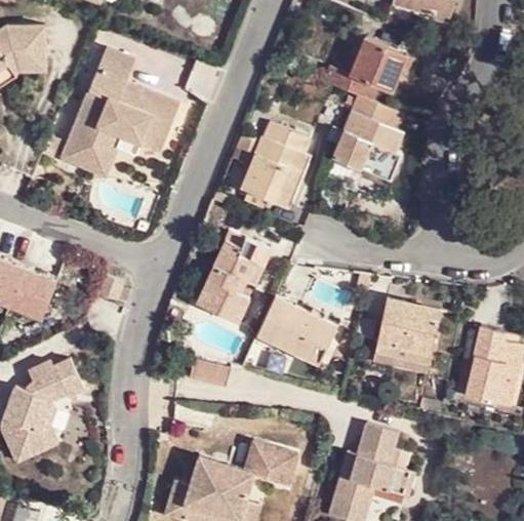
[(393,0),(393,3),(433,15),(433,19),(449,23),(454,0),(393,0)]
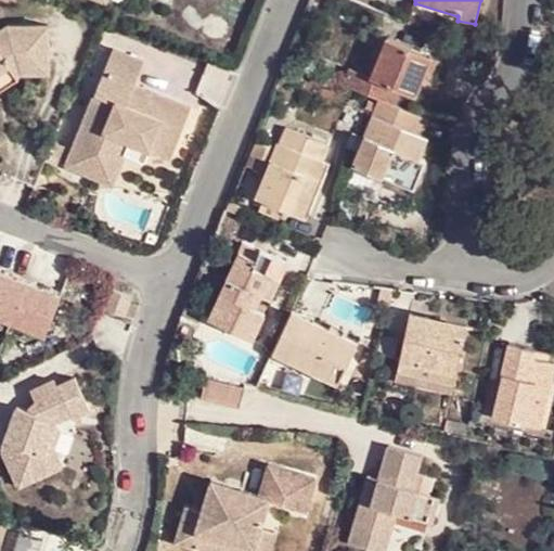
[(0,71),(4,68),(0,59),(7,53),(21,52),(21,71),(52,68),(53,27),(8,27),(0,31),(0,71)]
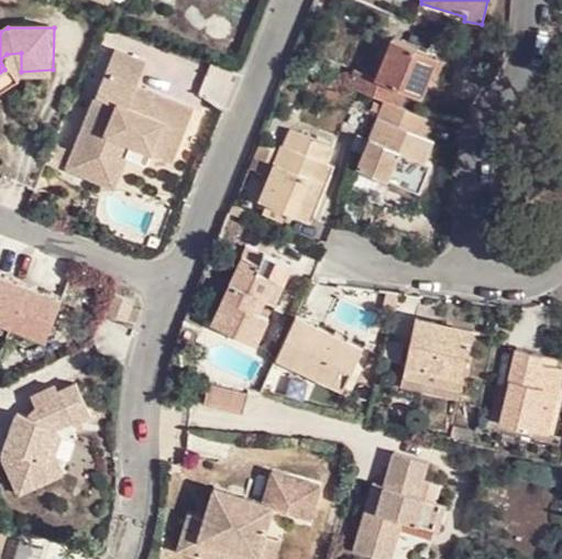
[(353,72),(346,88),(382,102),(393,107),(400,90),(418,97),(432,57),(388,40),(373,78),(353,72)]
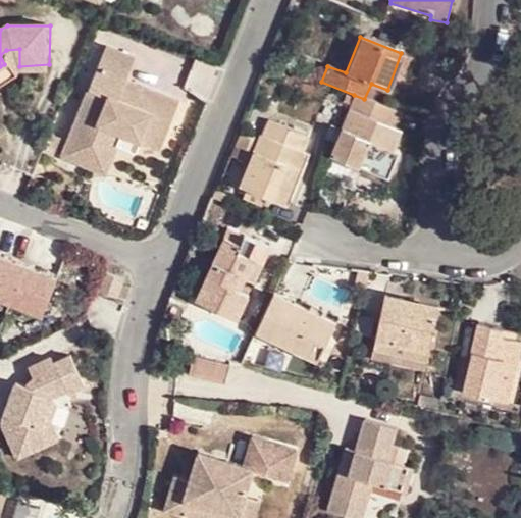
[(104,48),(86,92),(106,101),(88,145),(111,155),(113,151),(118,137),(137,146),(141,135),(162,144),(179,104),(138,87),(134,97),(120,91),(124,82),(133,60),(104,48)]
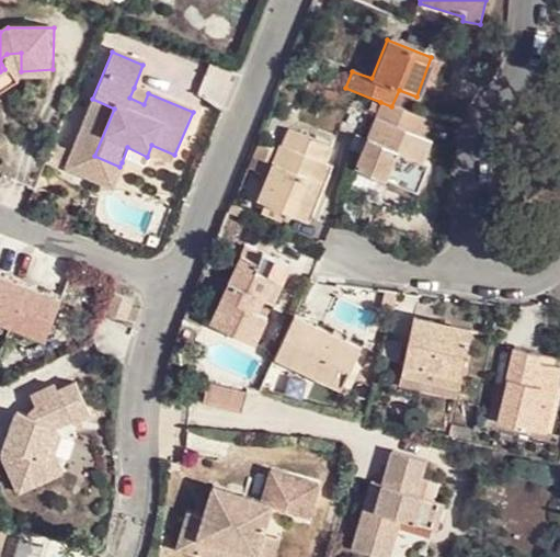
[(4,69),(15,81),(20,79),(21,71),(21,53),(7,54),(0,59),(4,69)]
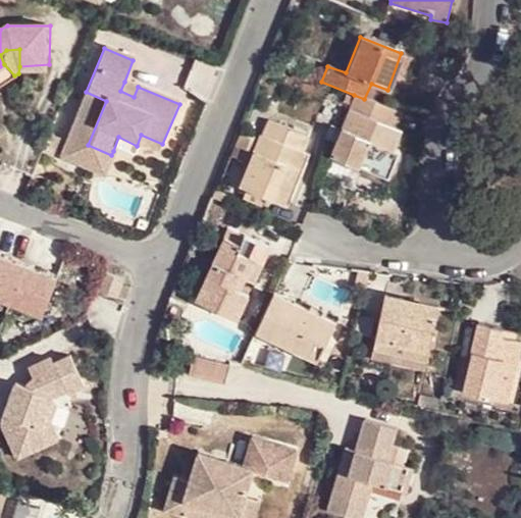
[(0,86),(14,78),(14,75),(4,64),(0,66),(0,86)]
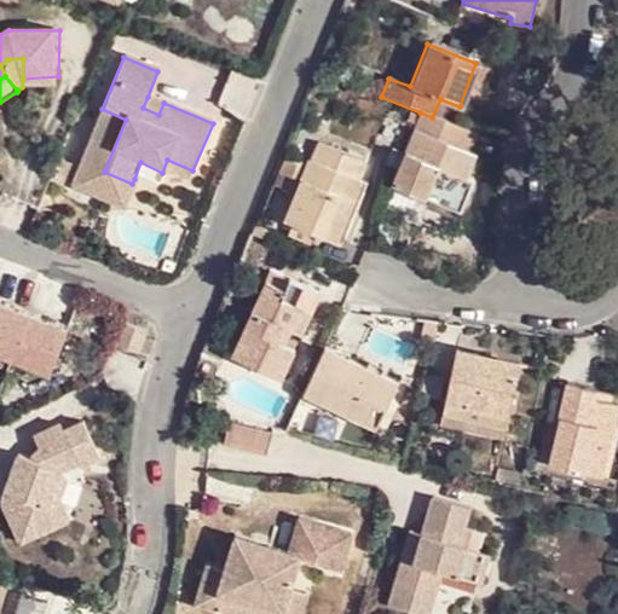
[(23,79),(22,87),(23,88),(58,85),(58,76),(23,79)]
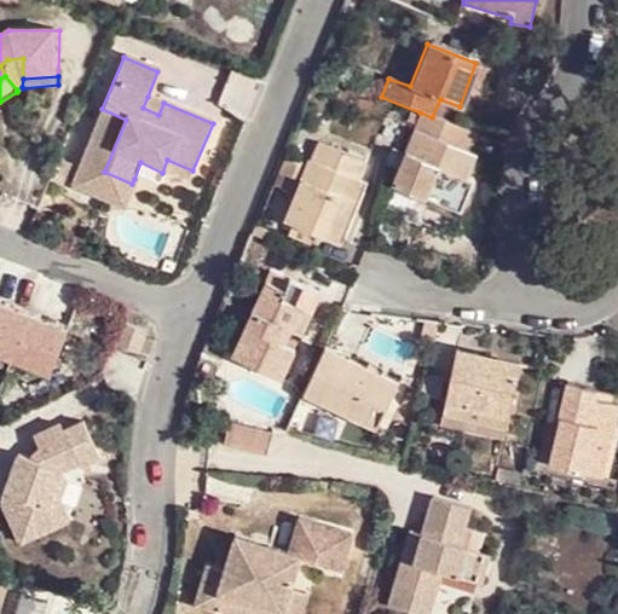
[(163,103),(148,97),(143,108),(159,115),(163,103)]
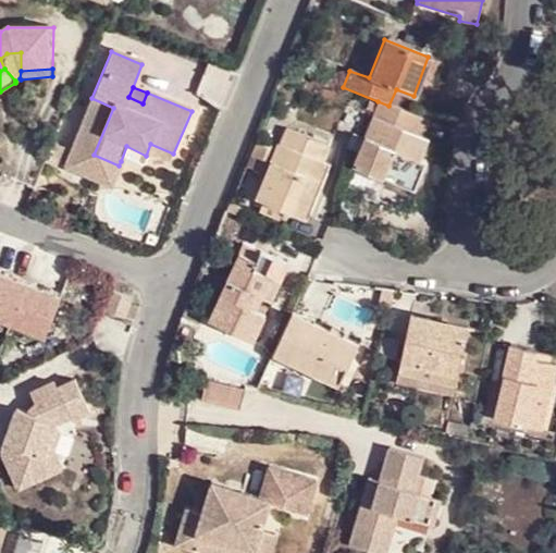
[(113,108),(91,98),(61,171),(108,191),(119,166),(94,155),(113,108)]
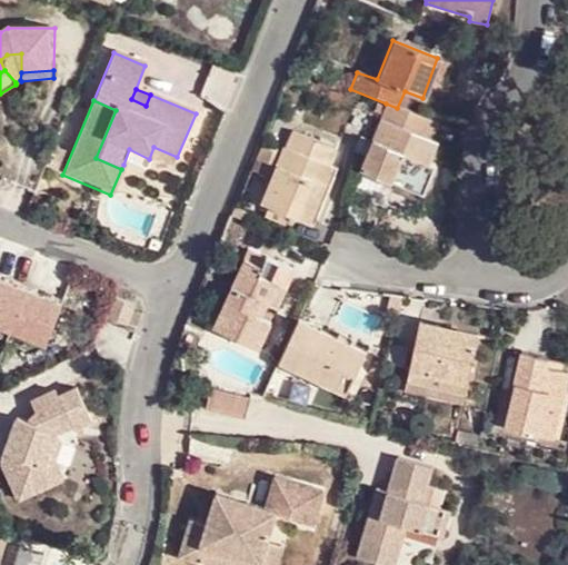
[(386,103),(361,169),(422,192),(434,165),(427,162),(435,140),(429,138),(435,124),(397,108),(386,103)]
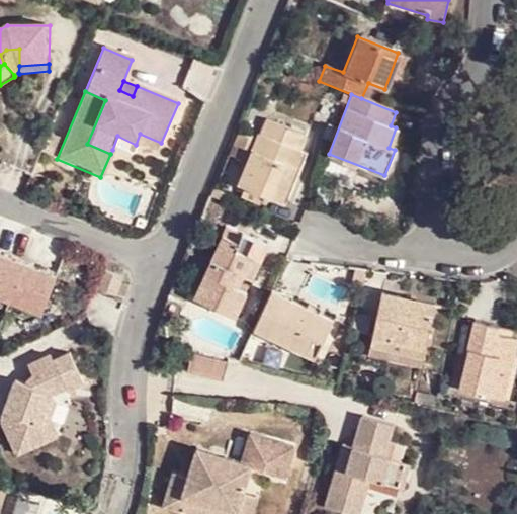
[(304,137),(265,120),(238,186),(279,203),(302,153),(296,152),(304,137)]
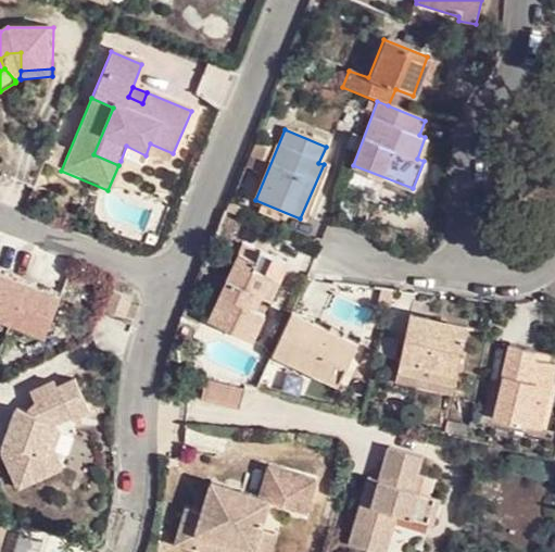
[(150,143),(146,155),(168,164),(173,153),(150,143)]
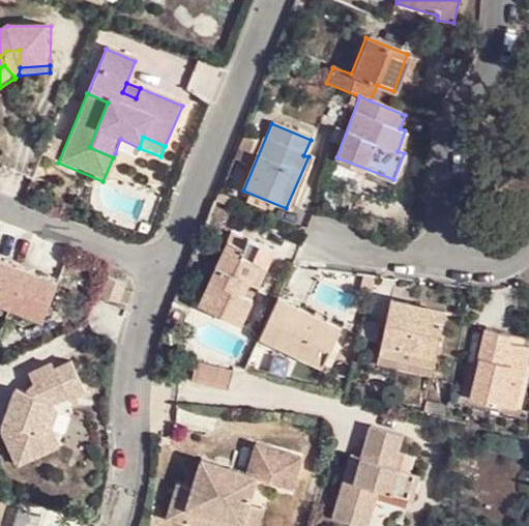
[(120,139),(115,153),(134,159),(139,148),(120,139)]
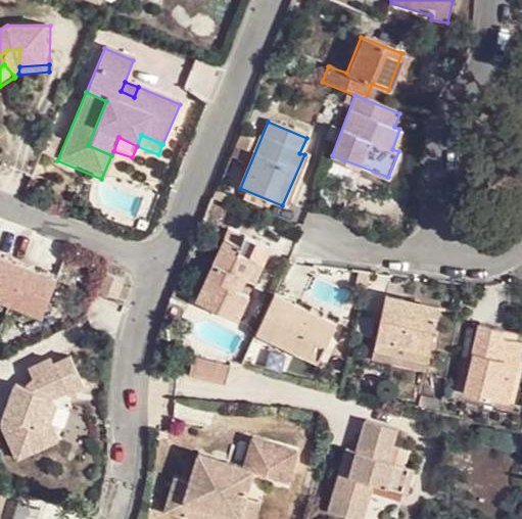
[(244,237),(239,246),(253,252),(256,243),(244,237)]
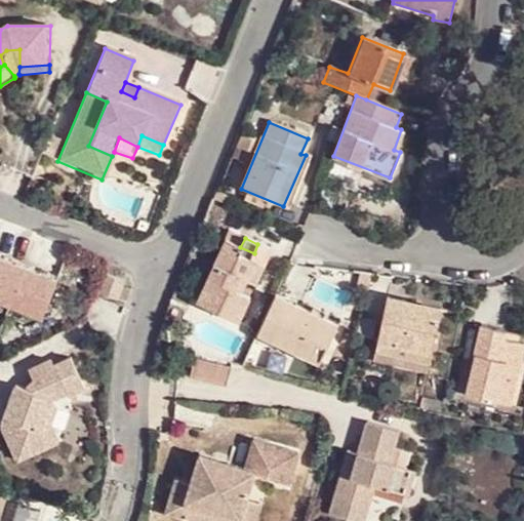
[(254,253),(240,247),(226,240),(196,304),(239,322),(249,299),(240,294),(244,285),(248,286),(262,259),(268,261),(273,250),(257,244),(254,253)]
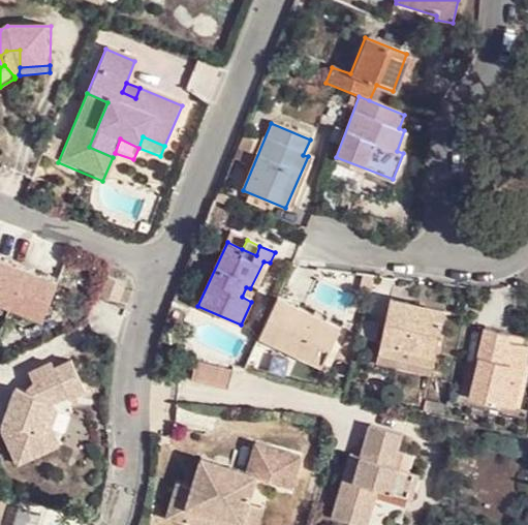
[(264,261),(250,288),(257,290),(270,263),(264,261)]
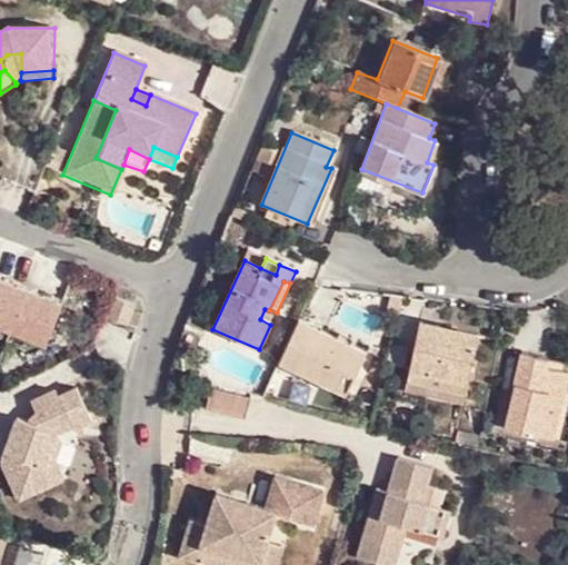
[(0,338),(45,356),(62,311),(0,285),(0,338)]
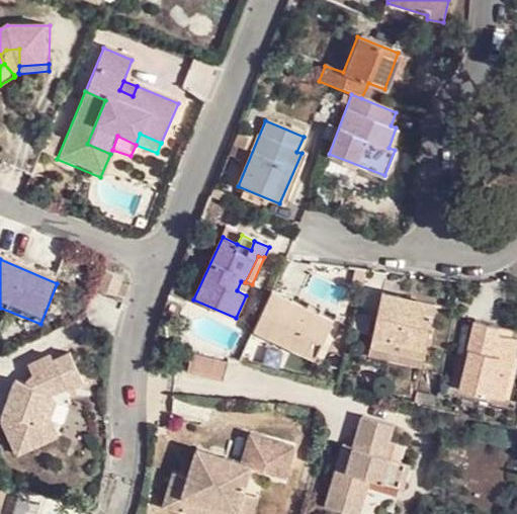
[(435,304),(381,292),(369,356),(422,368),(435,304)]
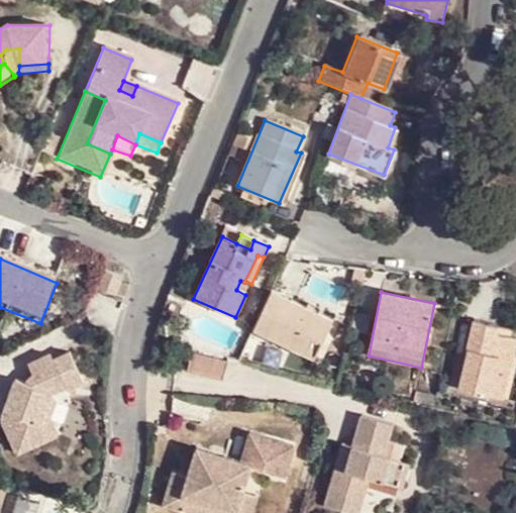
[(331,324),(272,295),(254,330),(315,358),(331,324)]
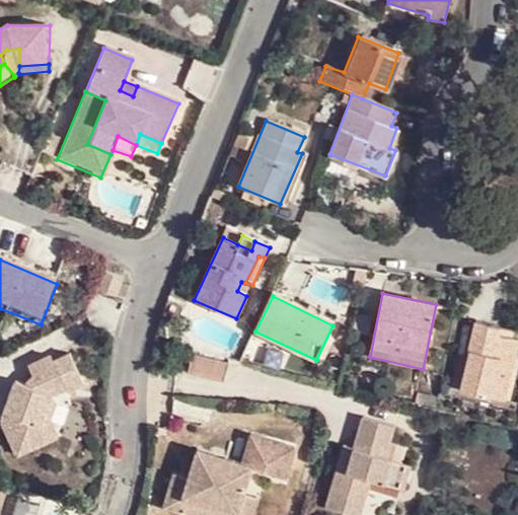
[(500,337),(502,328),(474,322),(466,353),(470,354),(461,392),(510,403),(517,369),(517,355),(515,355),(517,342),(517,340),(512,340),(500,337)]
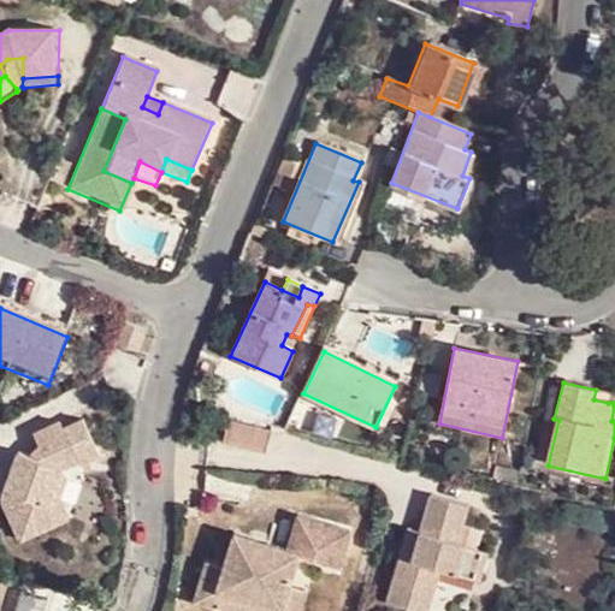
[(610,393),(596,390),(593,399),(608,403),(610,393)]
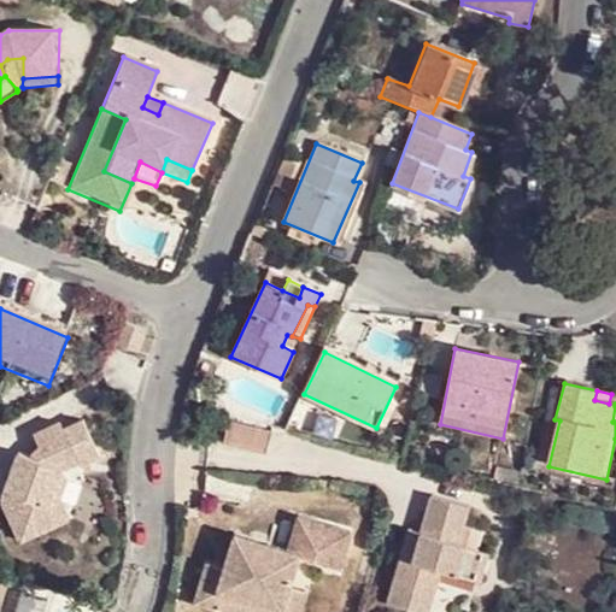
[(267,429),(223,418),(216,445),(260,454),(267,429)]
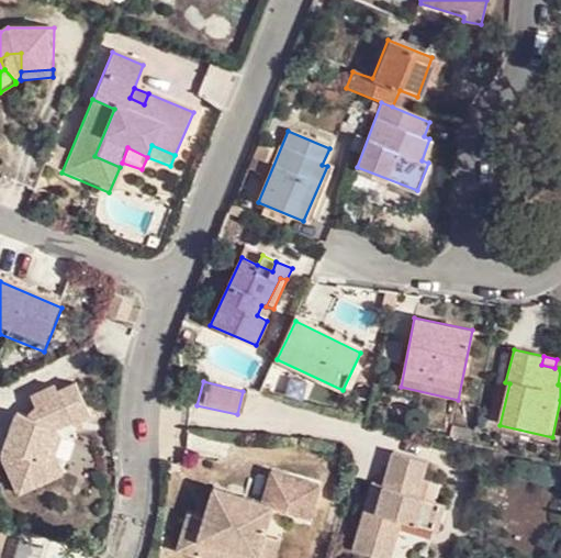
[(17,495),(52,479),(42,455),(53,430),(70,423),(71,425),(91,417),(76,383),(55,391),(53,384),(29,395),(33,408),(23,420),(12,414),(0,455),(0,460),(17,495)]
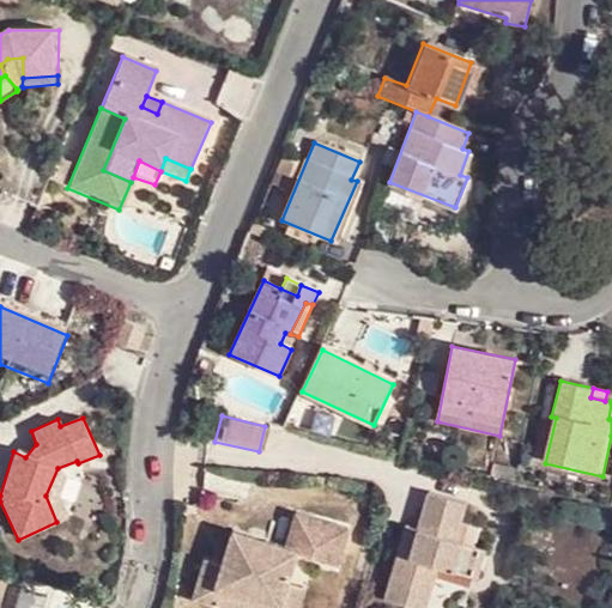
[(46,496),(56,522),(65,517),(83,474),(78,463),(77,461),(58,468),(46,496)]
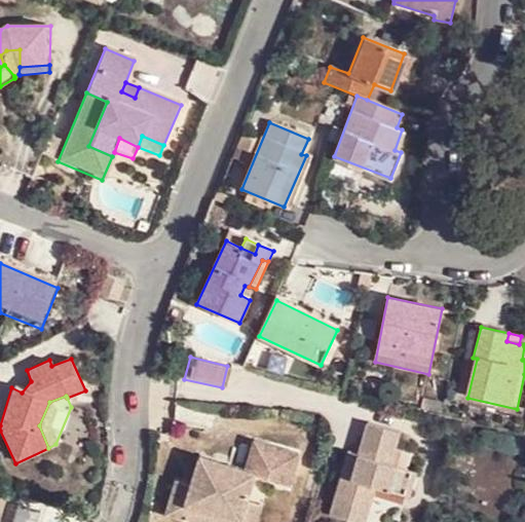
[(354,471),(343,467),(328,516),(345,521),(353,521),(358,506),(369,507),(375,488),(408,497),(415,474),(400,468),(390,465),(396,449),(401,433),(368,422),(359,453),(354,471)]
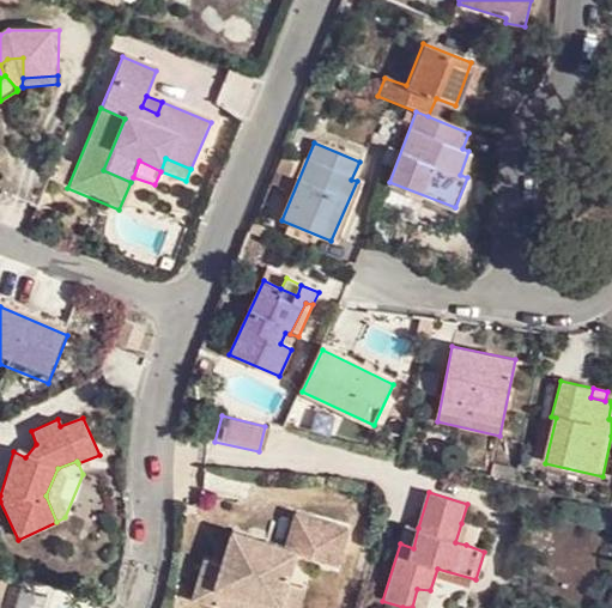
[(471,527),(461,523),(455,542),(466,545),(471,527)]
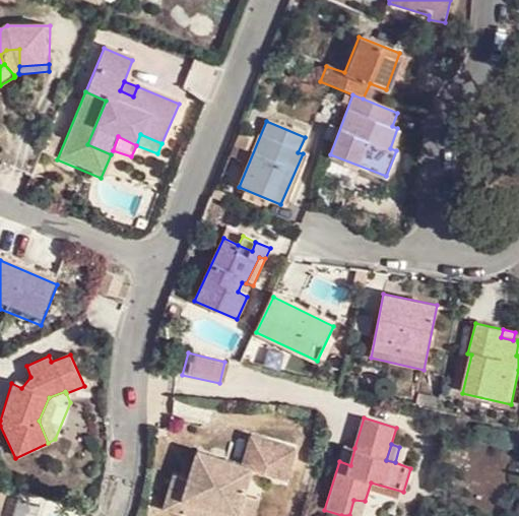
[(344,446),(339,461),(350,465),(354,448),(344,446)]
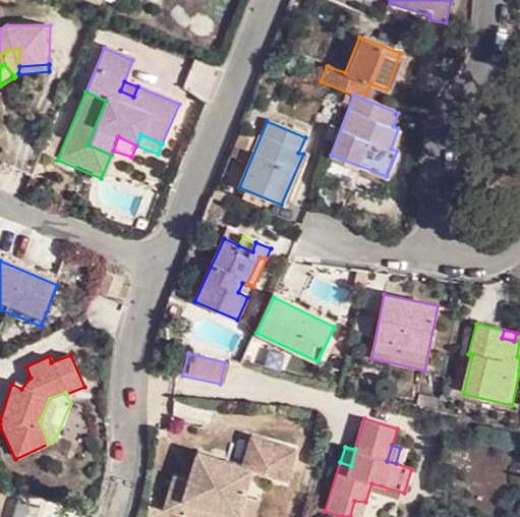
[(182,494),(168,491),(162,509),(186,516),(214,516),(217,508),(236,515),(243,491),(251,465),(197,450),(187,478),(182,494)]
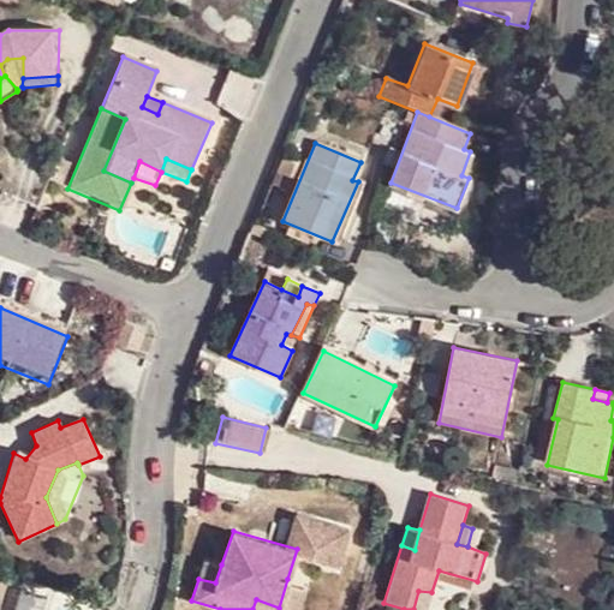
[(204,560),(198,579),(215,582),(221,564),(204,560)]
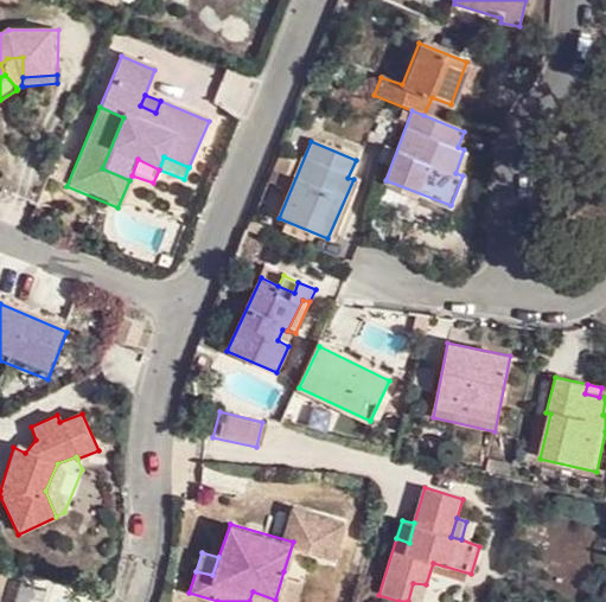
[(294,601),(303,578),(284,571),(275,600),(253,591),(249,601),(294,601)]
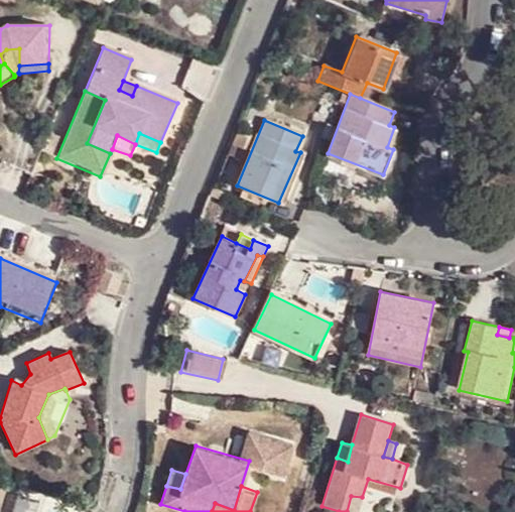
[(357,511),(362,497),(351,496),(347,511),(357,511)]
